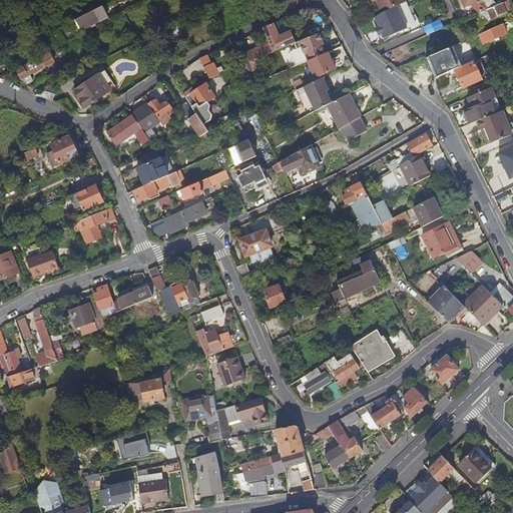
[(378,0),(384,12),(407,2),(406,0),(373,0),(374,1),(377,0),(378,0)]
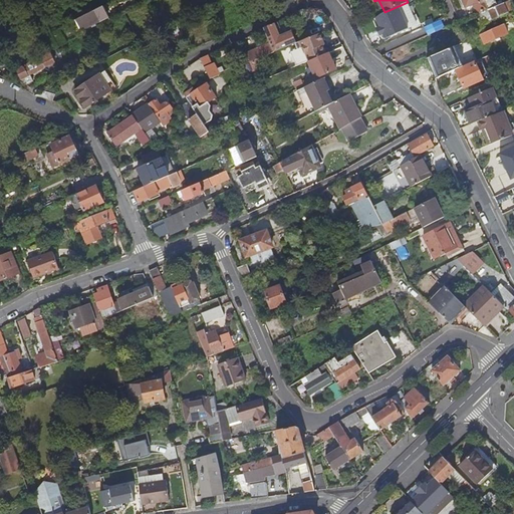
[(476,4),(480,13),(498,5),(495,0),(462,0),(466,8),(476,4)]
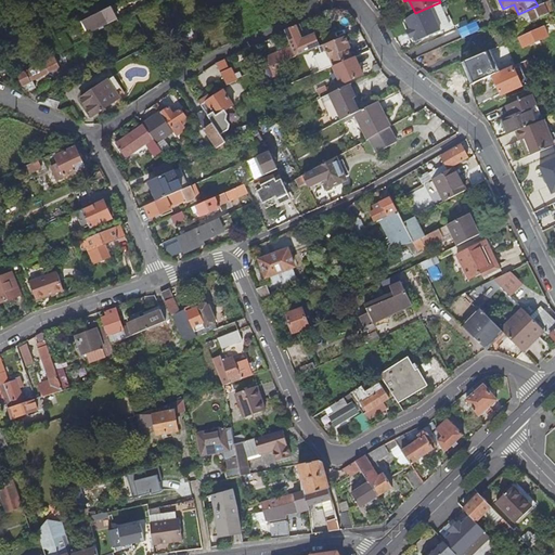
[(451,26),(440,2),(415,13),(413,14),(407,18),(416,41),(451,26)]
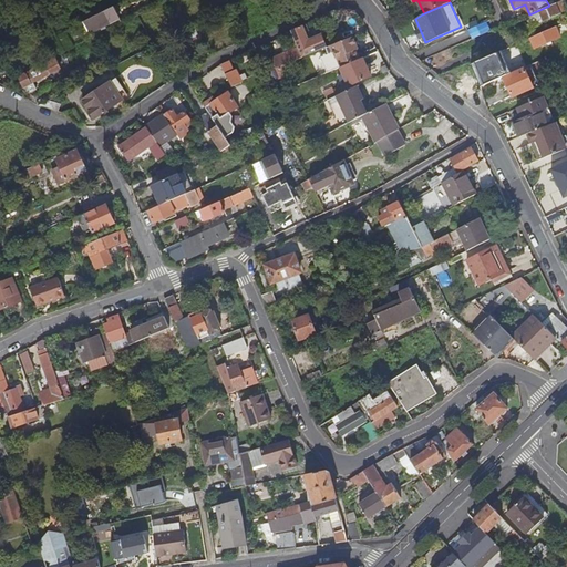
[(529,14),(527,16),(532,27),(562,13),(556,2),(549,6),(529,14)]
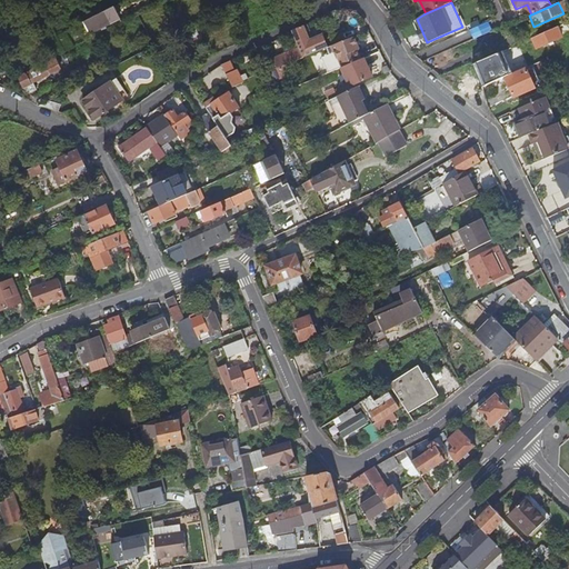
[(105,11),(85,21),(90,33),(110,22),(105,11)]
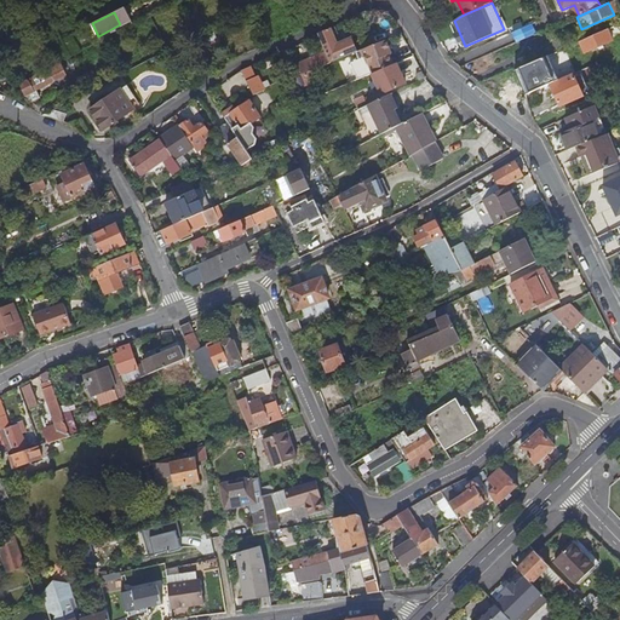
[(158,12),(150,17),(159,34),(166,30),(158,12)]
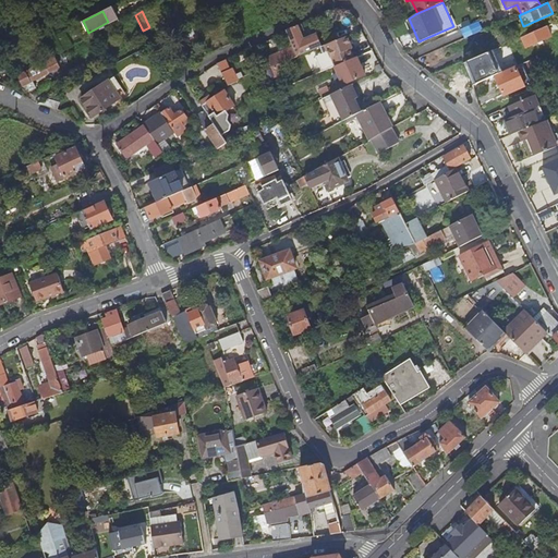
[(419,41),(409,19),(405,21),(413,38),(416,41),(419,41)]
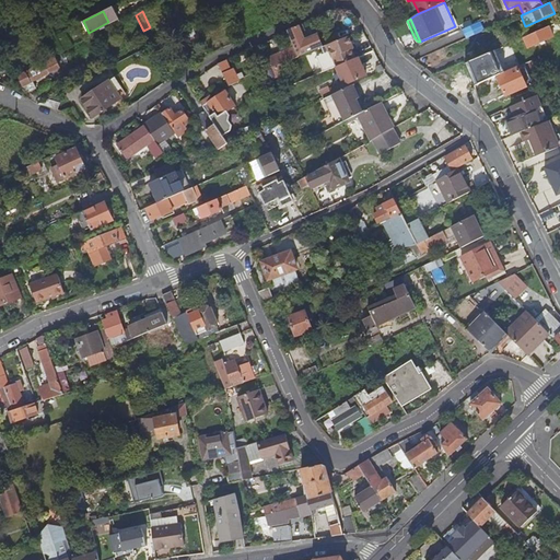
[(298,27),(304,41),(306,39),(300,24),(298,25),(298,27)]
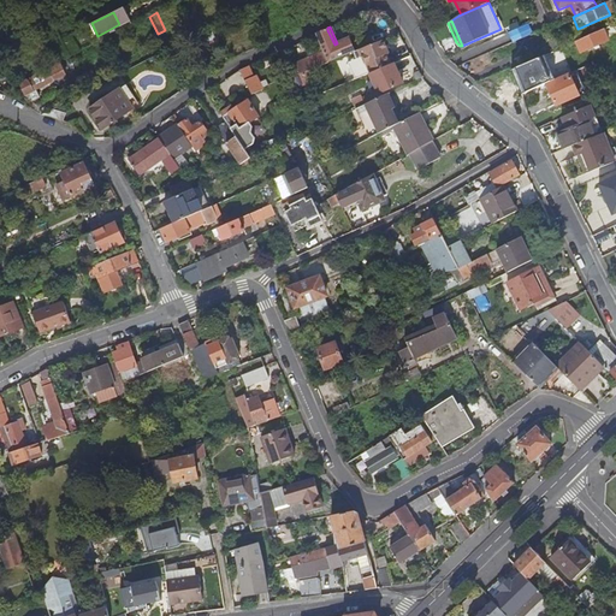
[(609,40),(604,29),(576,41),(581,53),(609,40)]
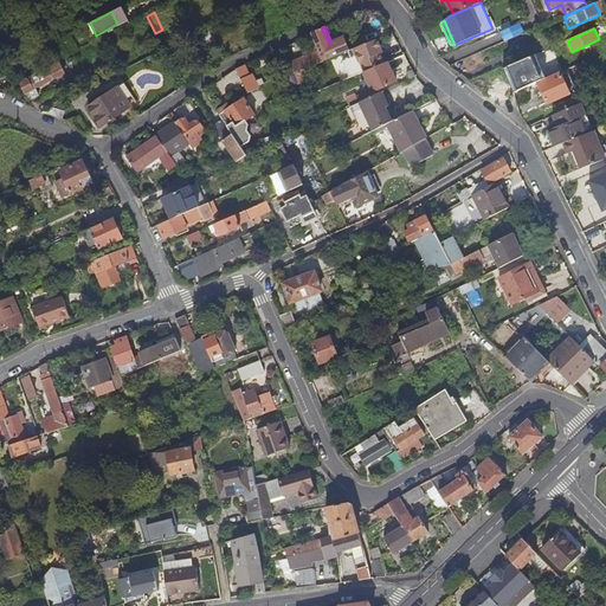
[(315,44),(323,62),(348,51),(342,38),(331,43),(329,44),(322,30),(311,34),(315,44)]
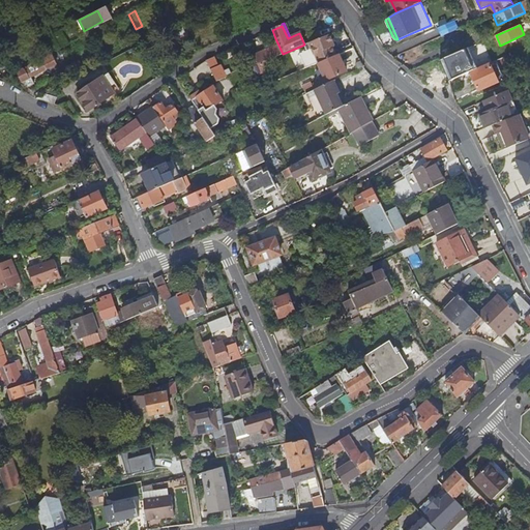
[(329,34),(306,43),(310,50),(312,50),(318,63),(334,56),(330,47),(334,46),(329,34)]
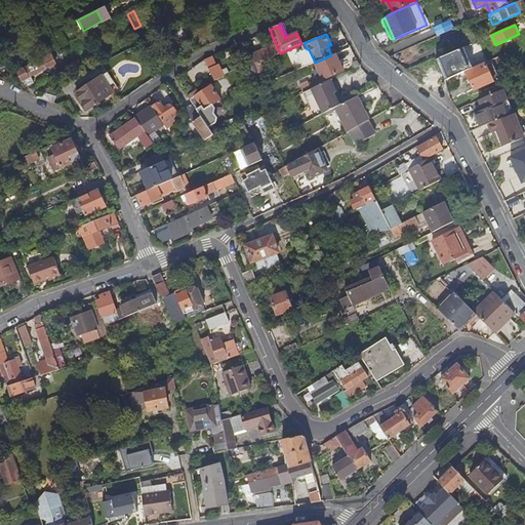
[(236,44),(247,67),(280,53),(273,38),(261,42),(264,49),(248,55),(242,42),(236,44)]
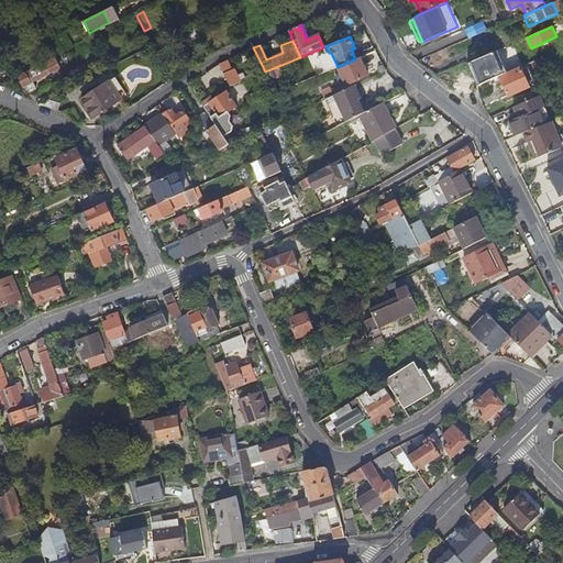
[(28,73),(19,77),(23,87),(26,85),(30,91),(36,88),(33,81),(48,75),(50,74),(52,72),(54,73),(58,72),(58,68),(61,68),(55,57),(31,70),(28,73)]
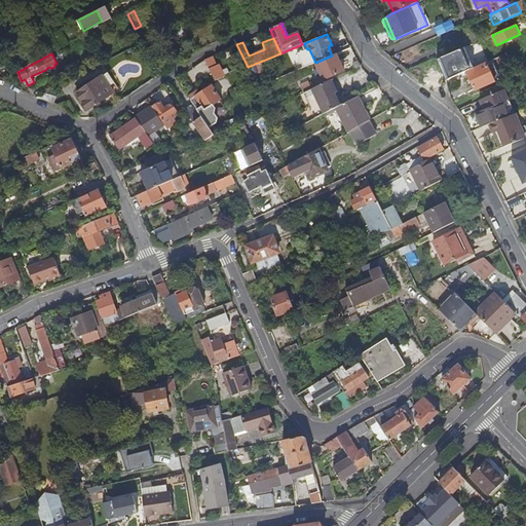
[(342,71),(335,53),(332,55),(315,63),(318,68),(313,70),(315,76),(321,73),(323,79),(342,71)]
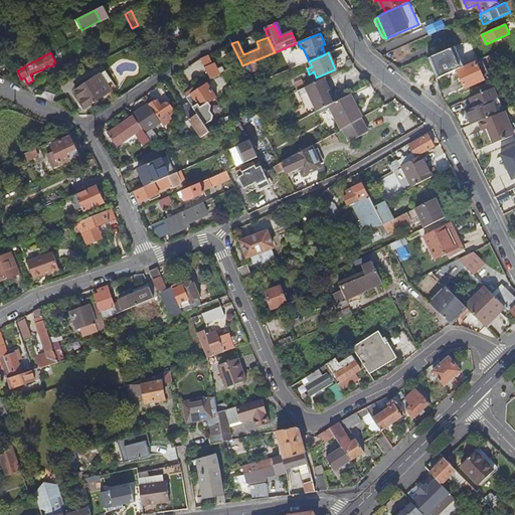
[(204,56),(199,59),(210,78),(219,74),(213,62),(209,65),(204,56)]
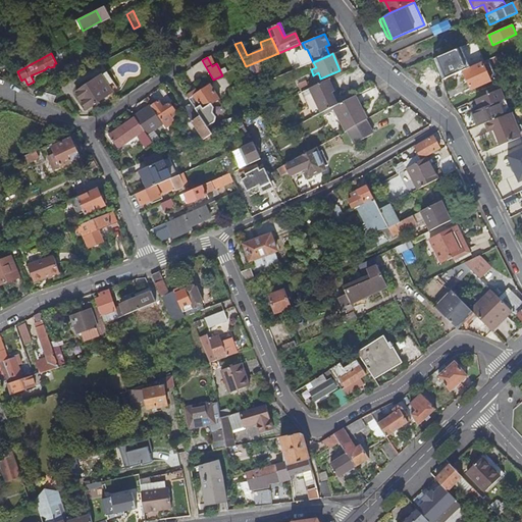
[(489,60),(483,62),(491,82),(498,79),(489,60)]
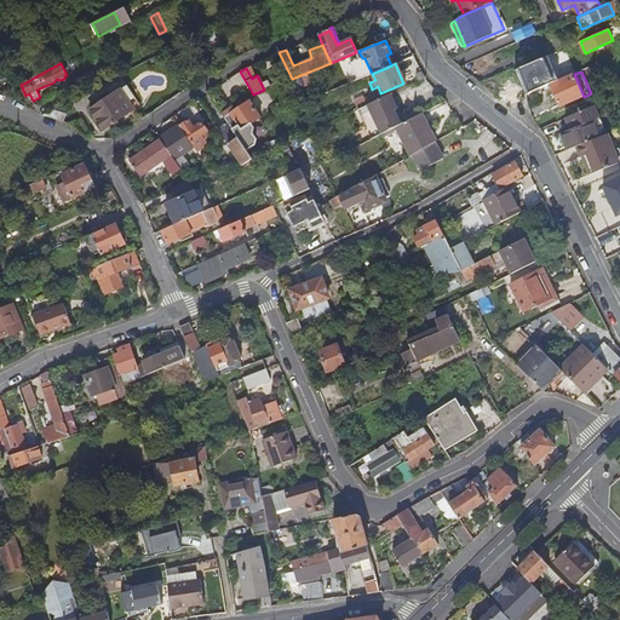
[(584,97),(574,74),(551,85),(561,107),(584,97)]
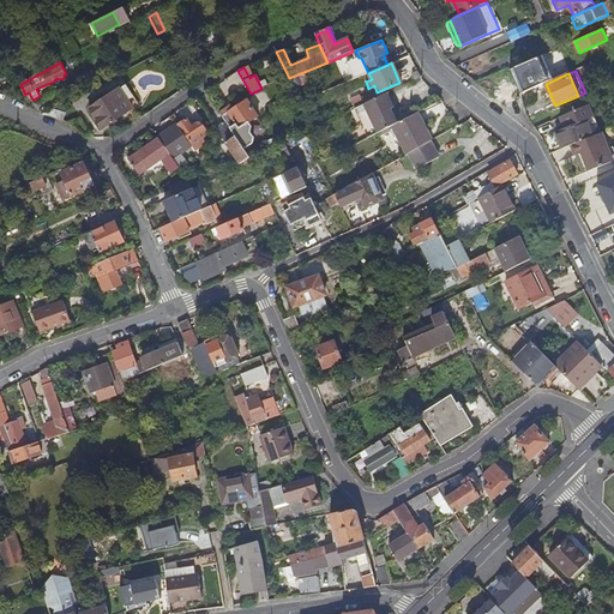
[(125,83),(89,108),(103,128),(139,103),(125,83)]
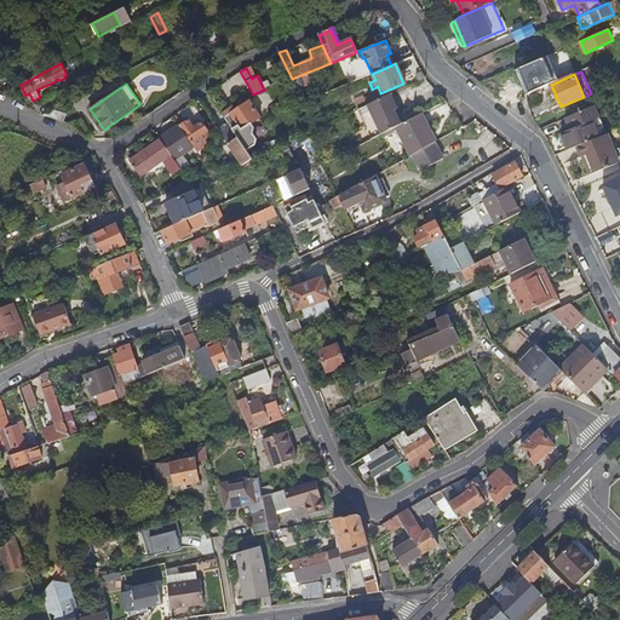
[(392,93),(390,95),(397,109),(400,108),(392,93)]
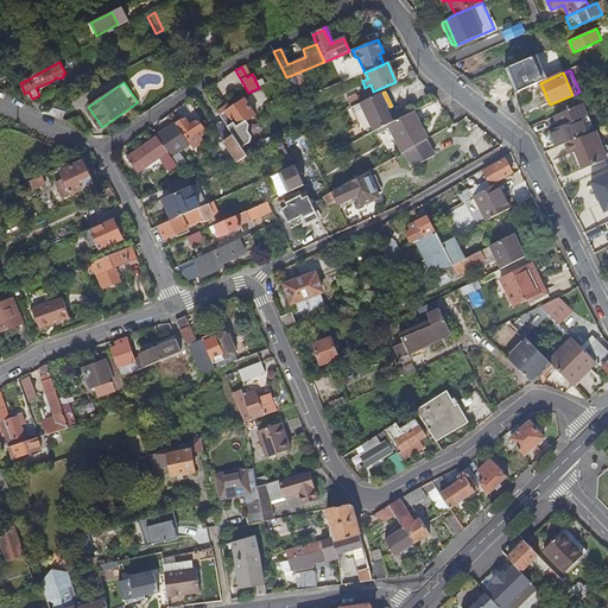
[(359,102),(368,99),(366,93),(356,97),(355,95),(347,99),(350,107),(359,102)]
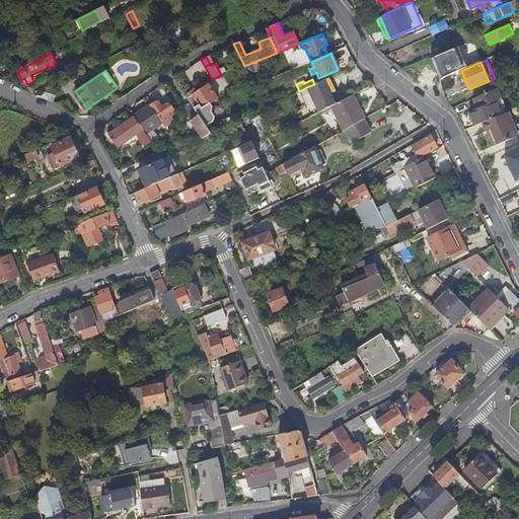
[(300,92),(312,116),(321,112),(332,105),(341,101),(335,90),(332,91),(326,79),(309,88),(300,92)]
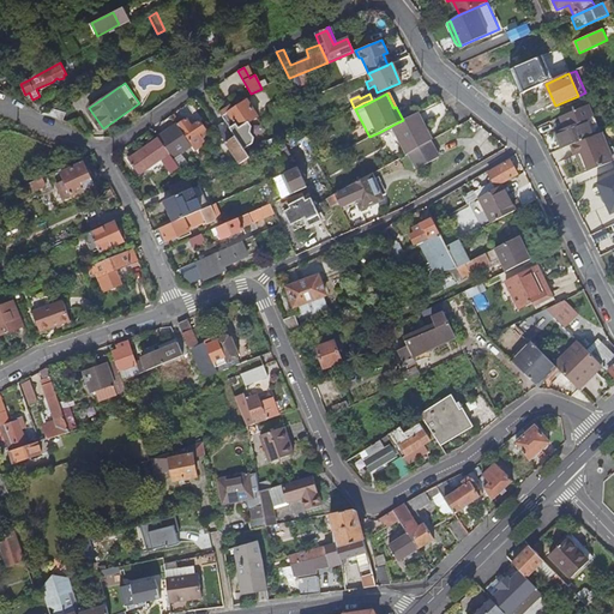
[(226,108),(220,113),(224,120),(244,148),(252,142),(253,137),(250,131),(251,125),(248,121),(258,115),(247,100),(233,108),(228,112),(226,108)]
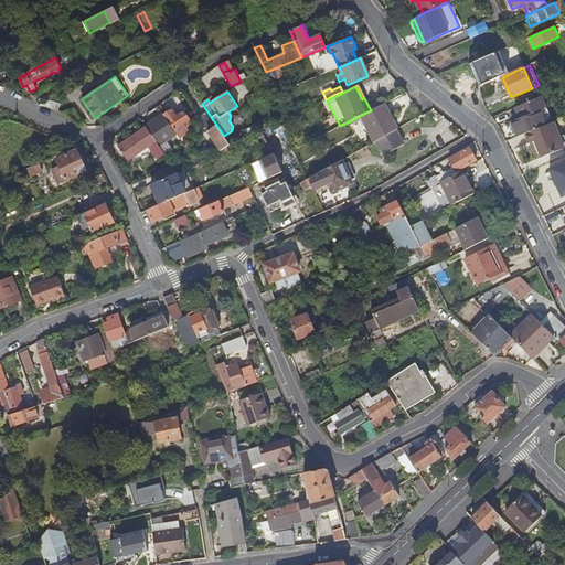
[(512,121),(519,137),(528,134),(546,126),(541,110),(547,108),(543,97),(516,108),(521,118),(512,121)]
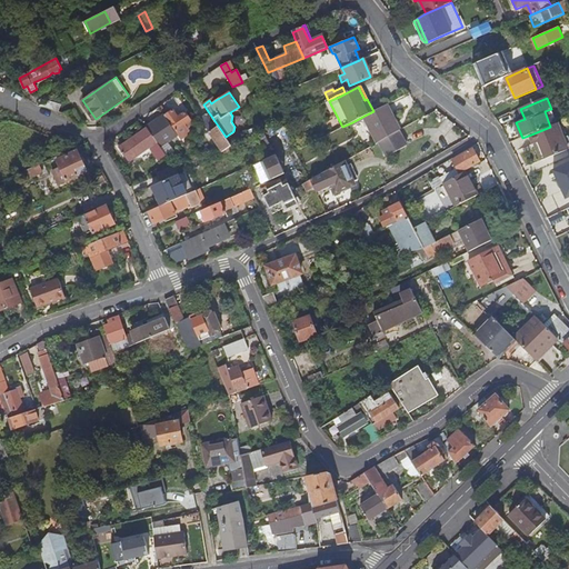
[(47,101),(38,107),(49,109),(58,112),(60,105),(47,101)]
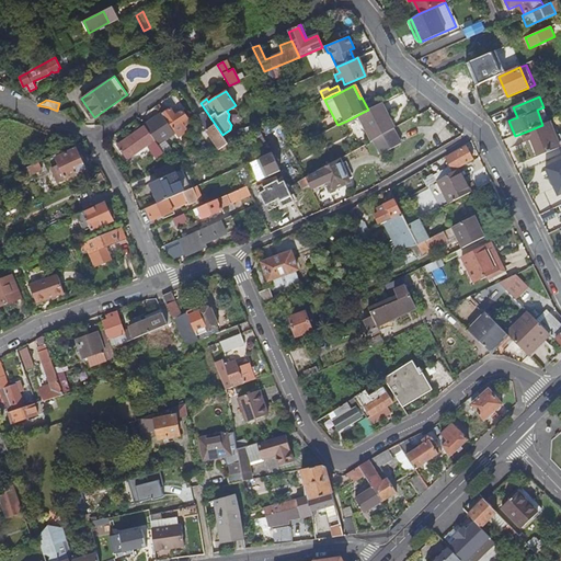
[(368,110),(359,114),(361,116),(364,123),(373,140),(374,139),(393,128),(395,127),(387,112),(385,113),(379,104),(368,110)]
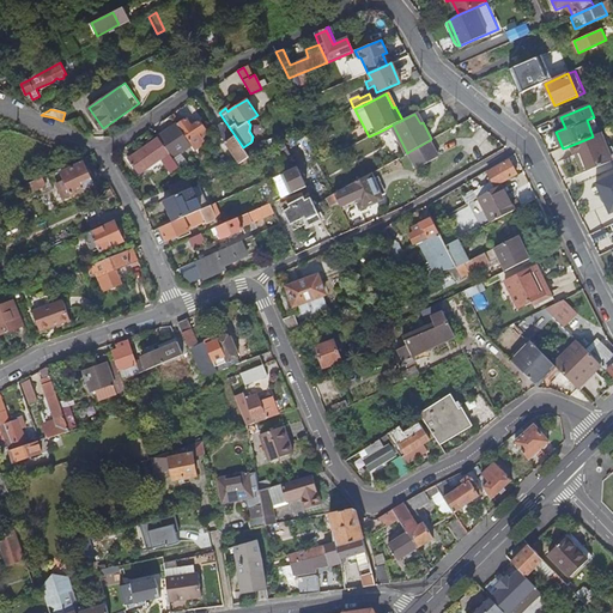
[(601,133),(594,117),(587,120),(593,137),(601,133)]
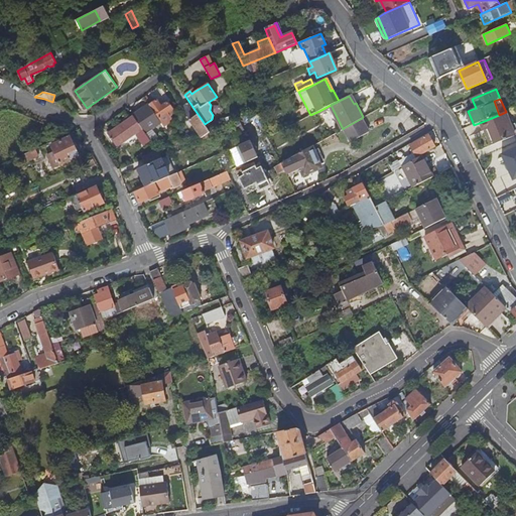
[(156,100),(149,105),(160,121),(164,126),(172,120),(170,117),(173,112),(172,110),(172,109),(167,102),(160,106),(156,100)]
